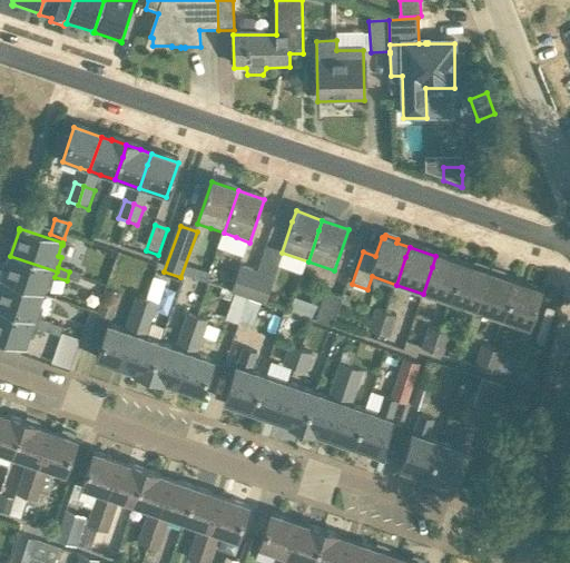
[(57,272),(10,256),(7,268),(3,267),(0,276),(0,279),(2,280),(1,284),(43,298),(48,286),(51,287),(55,277),(57,272)]
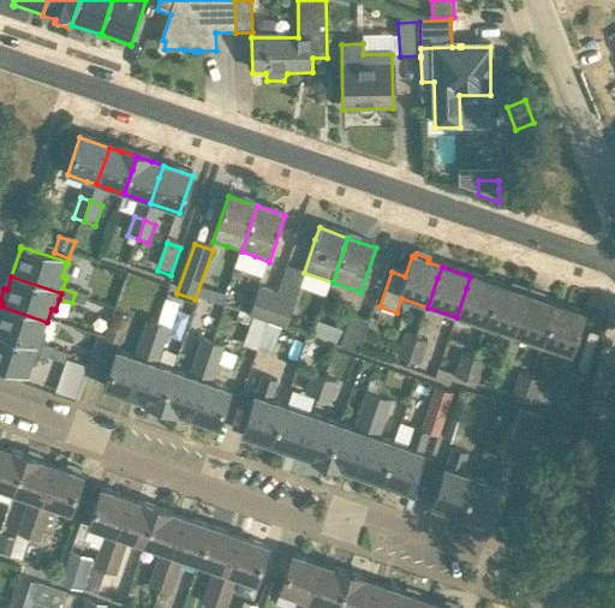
[(466,288),(457,317),(485,327),(495,298),(499,286),(470,276),(466,288)]
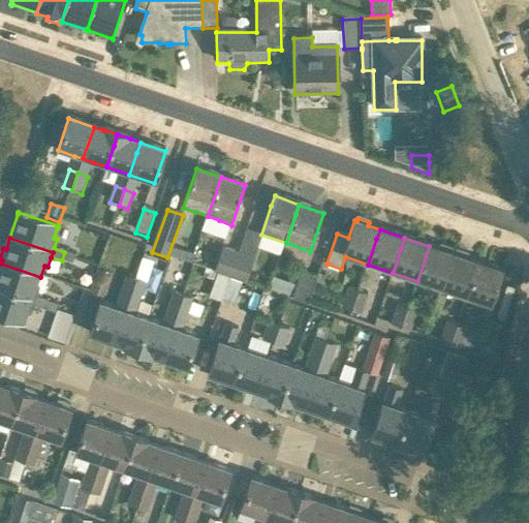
[(417,281),(442,289),(454,254),(452,253),(453,250),(440,247),(439,250),(429,246),(426,256),(417,281)]
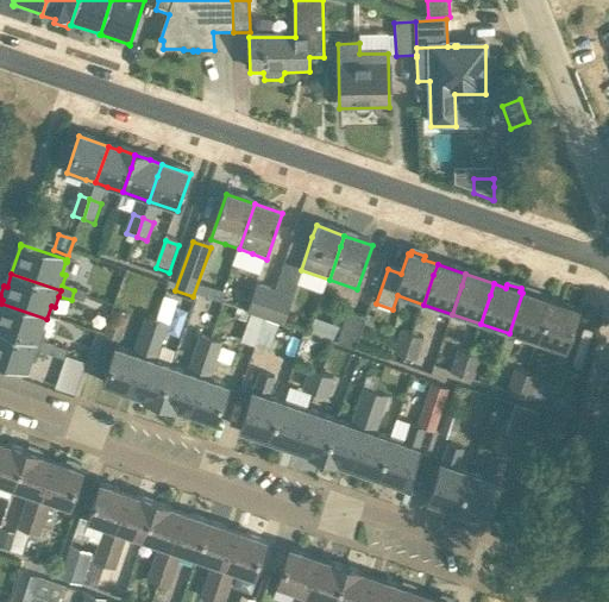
[(264,321),(274,293),(258,288),(257,292),(249,315),(251,317),(264,321)]
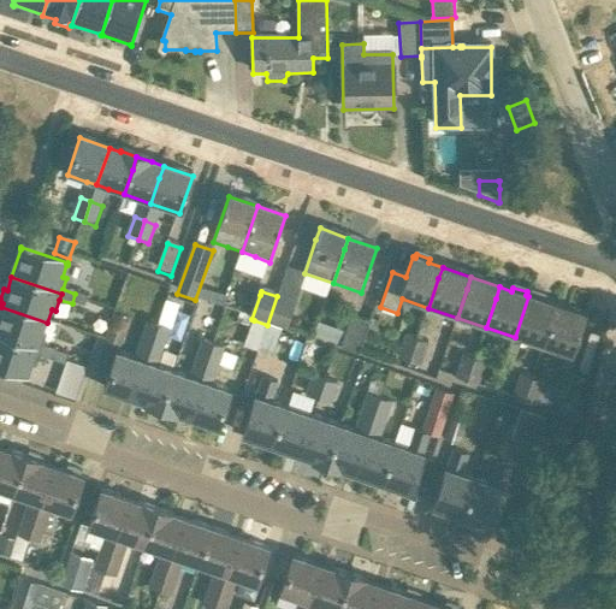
[(88,299),(75,294),(72,303),(84,308),(88,299)]
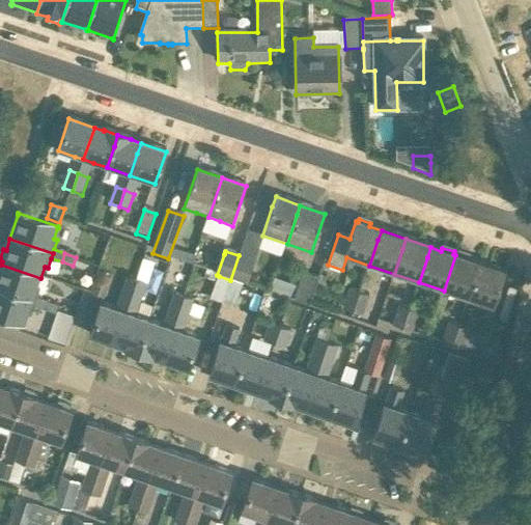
[(444,291),(468,299),(480,264),(469,260),(470,257),(458,253),(456,256),(455,255),(444,291)]
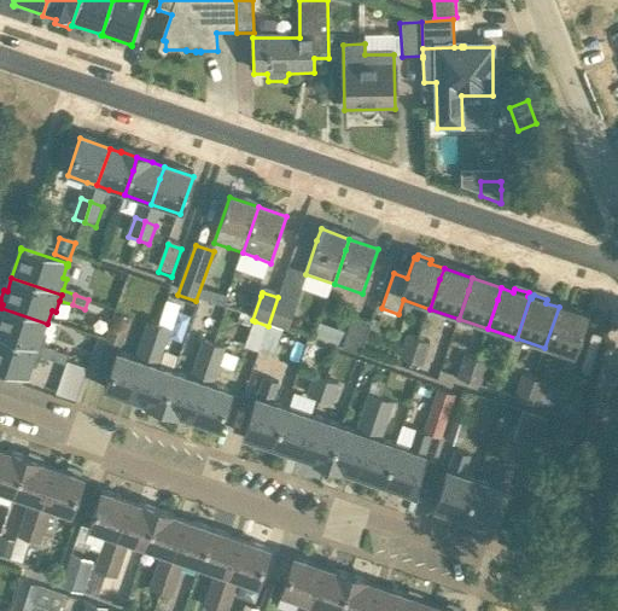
[(278,297),(268,326),(284,331),(286,332),(297,304),(278,297)]
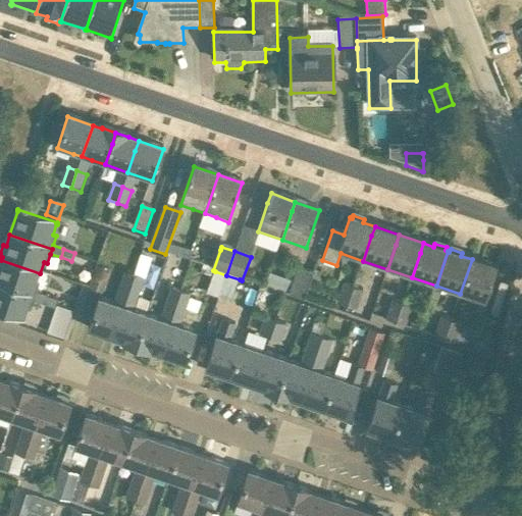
[(472,259),(460,294),(484,302),(497,267),(494,266),(494,267),(472,259)]
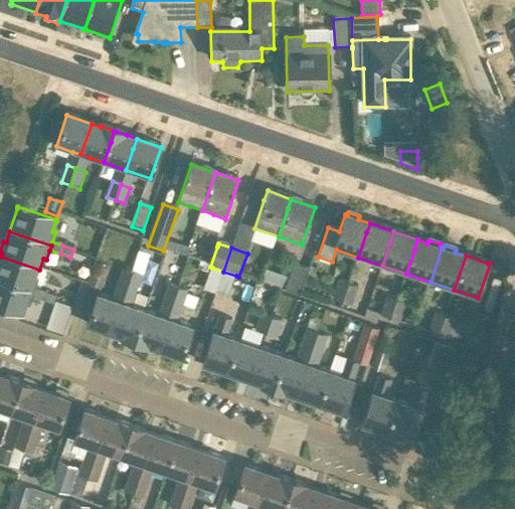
[(39,270),(1,257),(0,259),(0,283),(34,295),(33,299),(43,303),(46,295),(35,291),(39,282),(35,281),(39,270)]
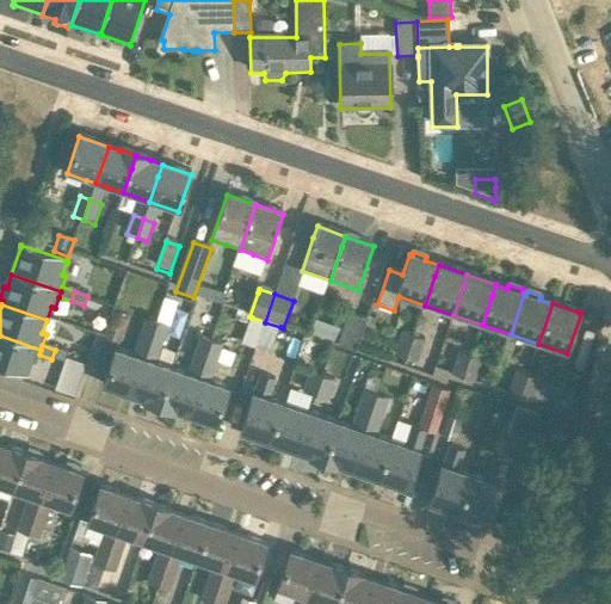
[(252,318),(250,316),(238,313),(234,324),(248,328),(252,318)]
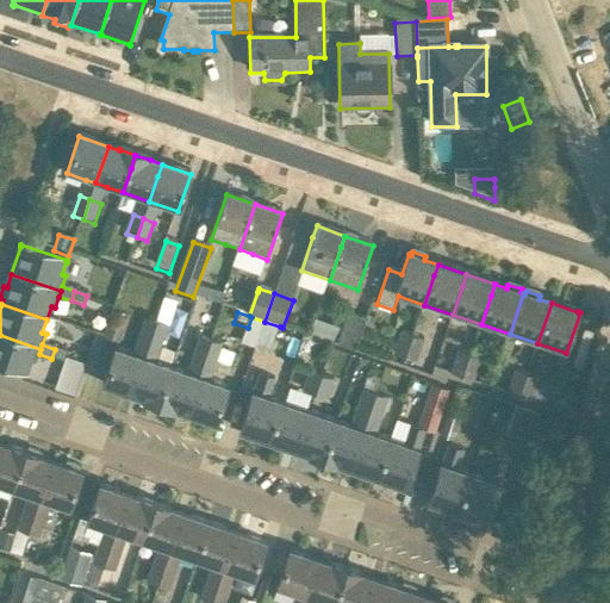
[(348,316),(337,347),(355,353),(366,322),(348,316)]
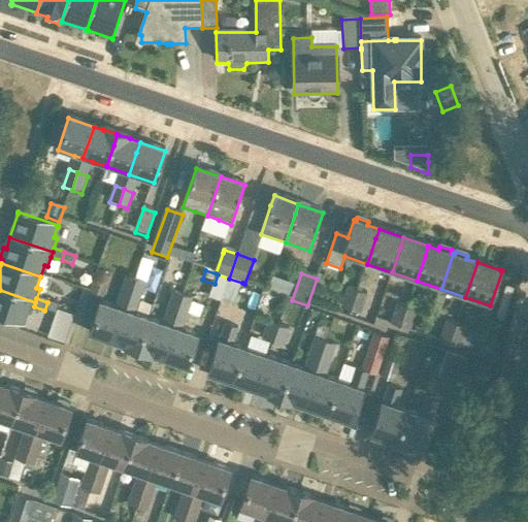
[(98,274),(91,295),(103,298),(109,279),(98,274)]
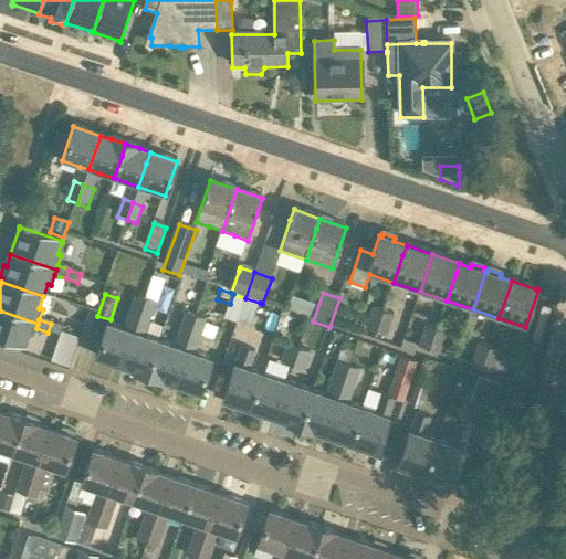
[(237,325),(245,298),(233,294),(230,304),(224,319),(237,325)]
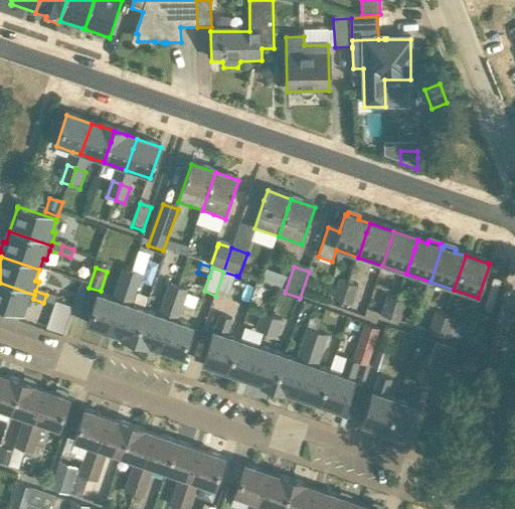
[(118,287),(127,290),(132,274),(124,271),(118,287)]
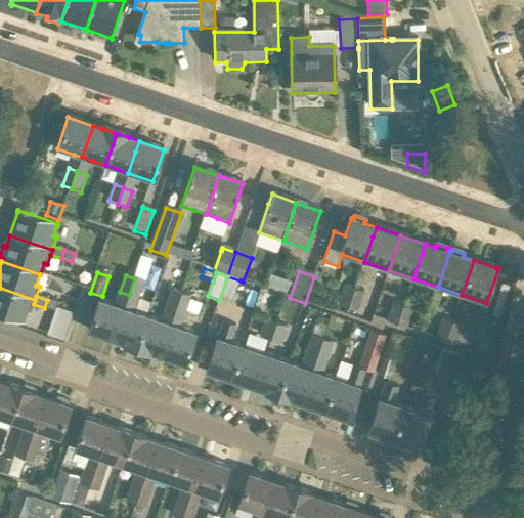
[(241,281),(227,276),(219,301),(231,305),(241,281)]
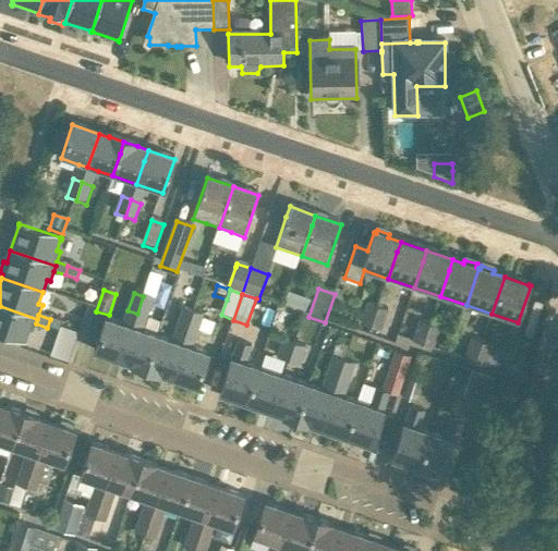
[(283,308),(295,313),(301,298),(289,294),(283,308)]
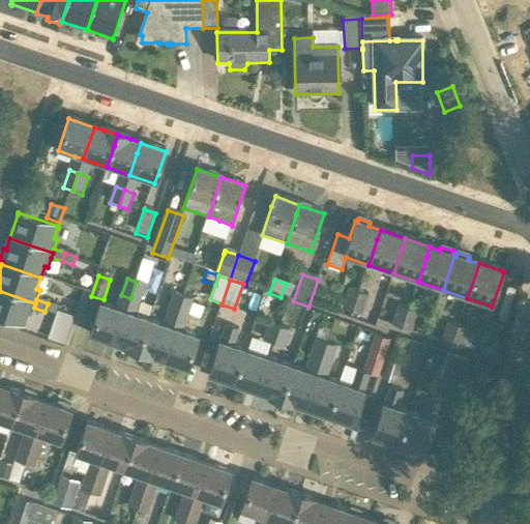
[(130,298),(140,301),(145,285),(136,282),(130,298)]
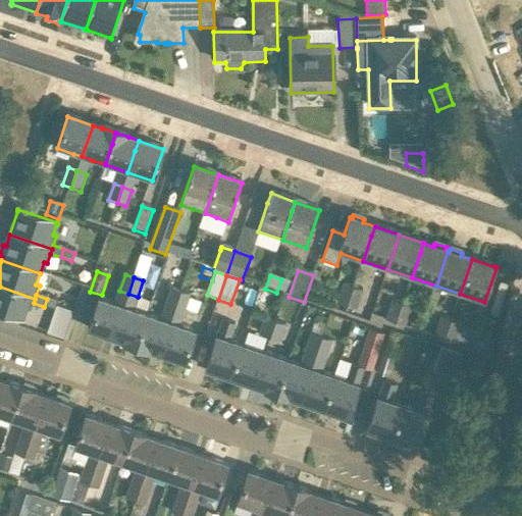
[(337,305),(347,308),(353,289),(344,286),(337,305)]
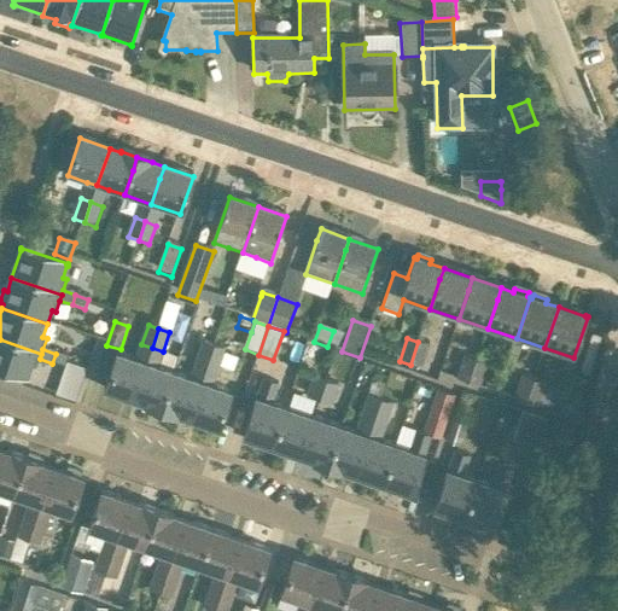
[(41,354),(0,339),(0,377),(0,378),(1,374),(28,383),(28,382),(31,368),(36,370),(40,359),(41,354)]
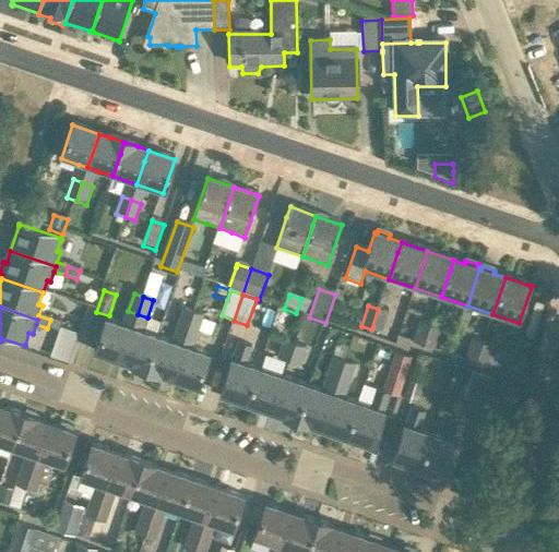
[(378,309),(371,330),(381,333),(389,312),(378,309)]
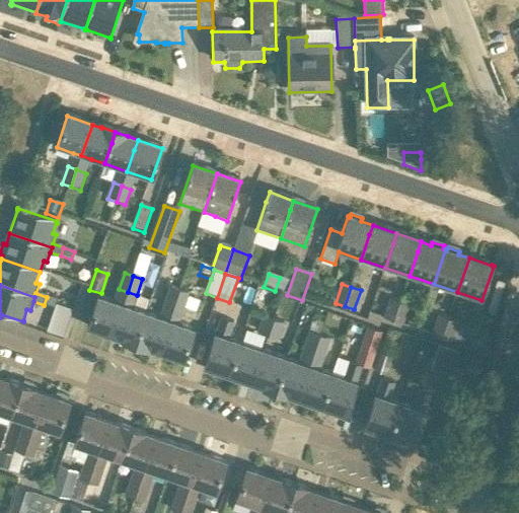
[(169,288),(164,303),(174,306),(179,291),(169,288)]
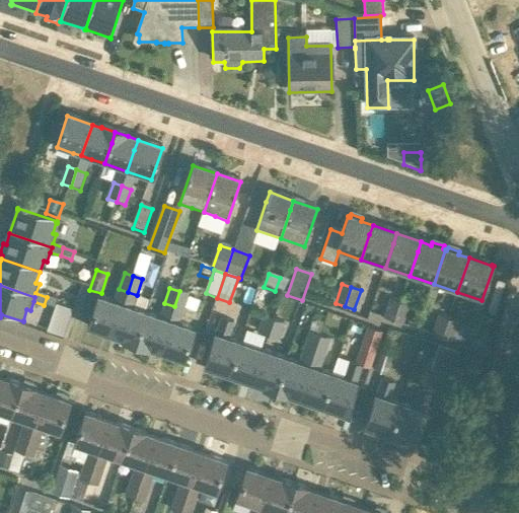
[(190,295),(179,291),(174,306),(184,310),(190,295)]
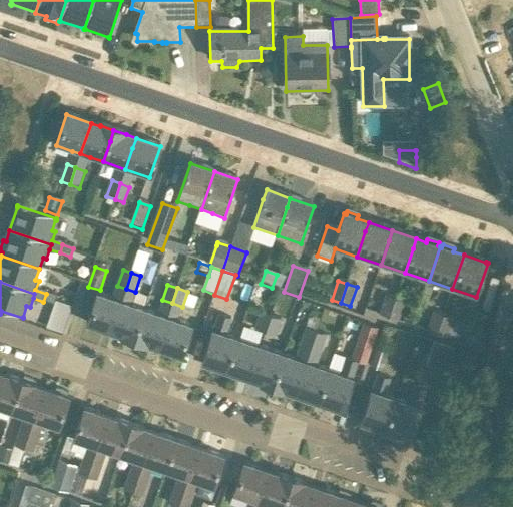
[(57,297),(46,294),(43,302),(54,305),(57,297)]
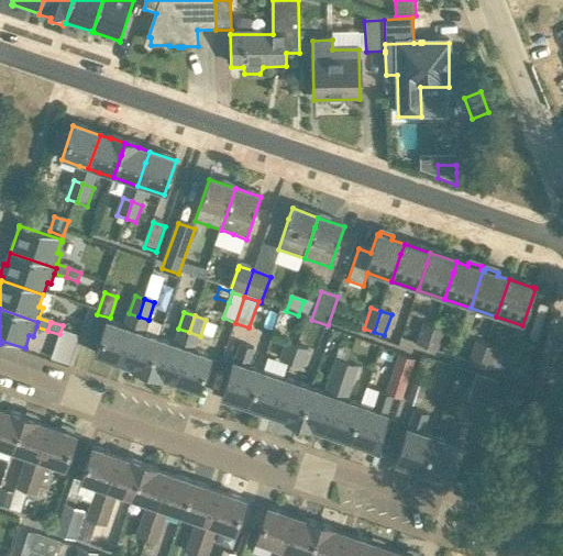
[(96,357),(122,366),(133,332),(107,323),(96,357)]
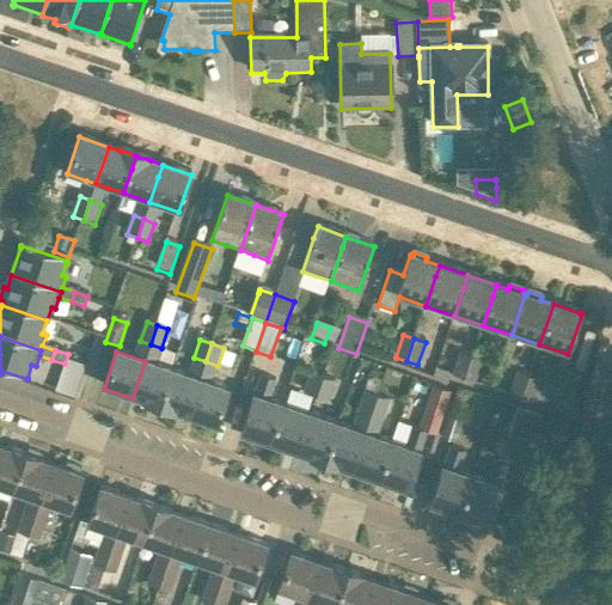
[(464,380),(472,358),(460,354),(453,377),(464,380)]
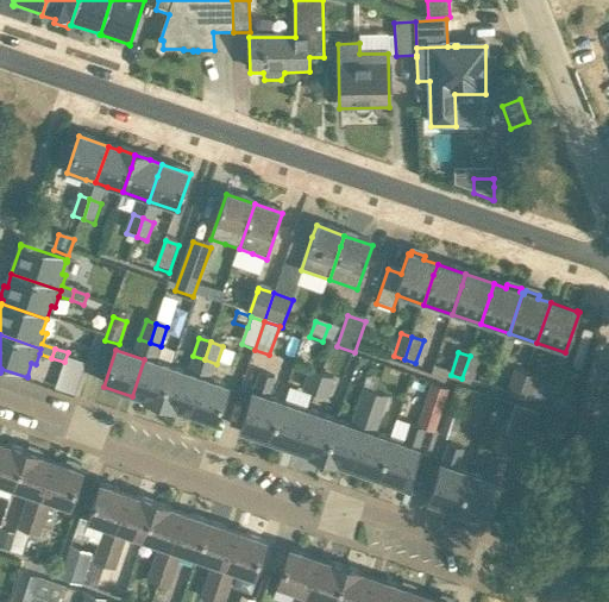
[(481,361),(470,356),(462,378),(473,383),(481,361)]
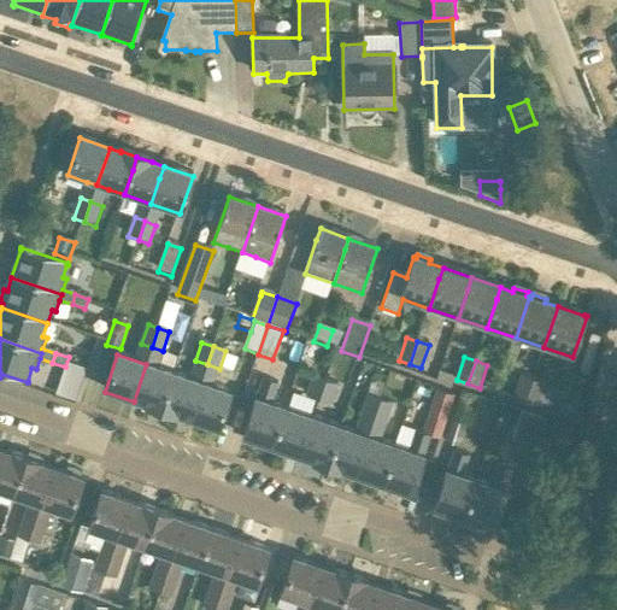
[(66,364),(65,367),(63,376),(80,382),(84,369),(66,364)]
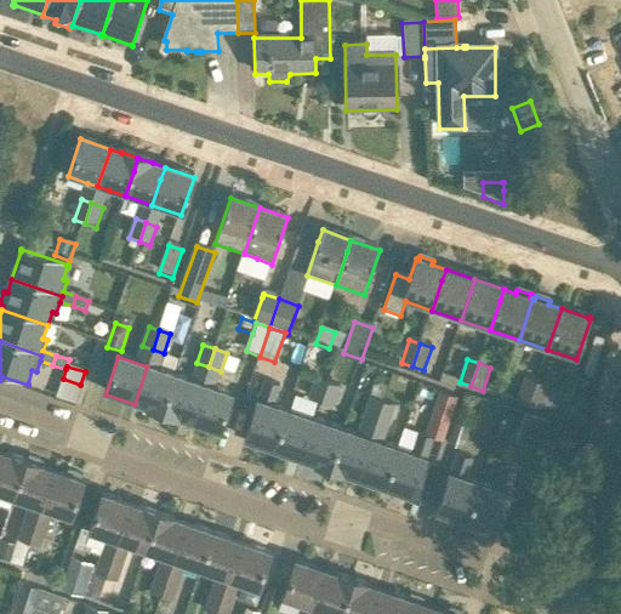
[(144,408),(161,414),(163,413),(166,401),(175,377),(157,371),(147,367),(135,404),(144,408)]
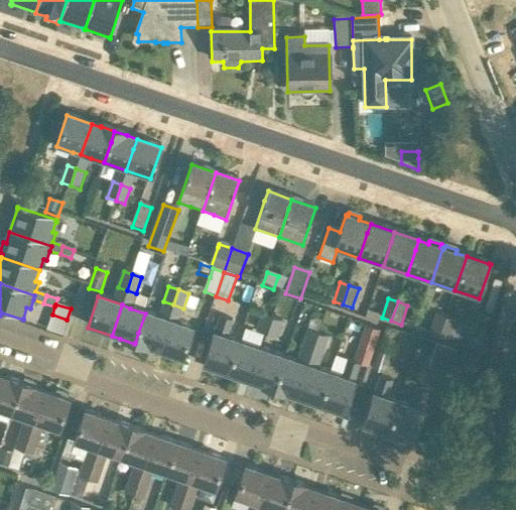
[(178,324),(183,308),(173,304),(168,321),(158,350),(182,358),(190,329),(178,324)]
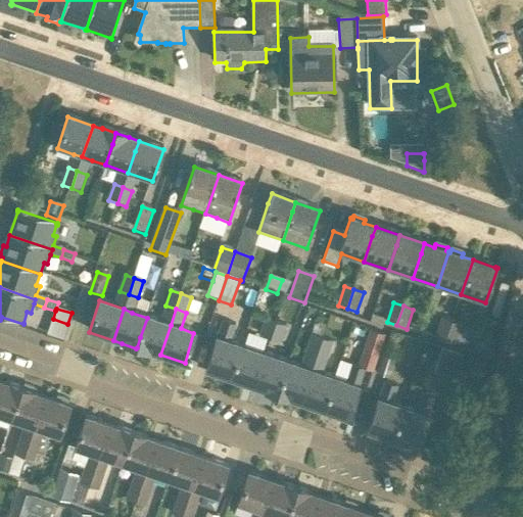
[(159,322),(147,318),(140,337),(137,347),(141,348),(139,354),(149,358),(151,351),(160,355),(171,325),(159,322)]
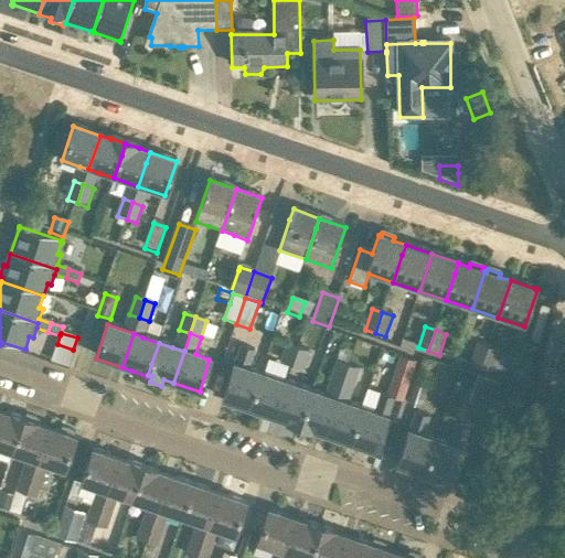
[(478,345),(470,366),(481,369),(488,349),(478,345)]
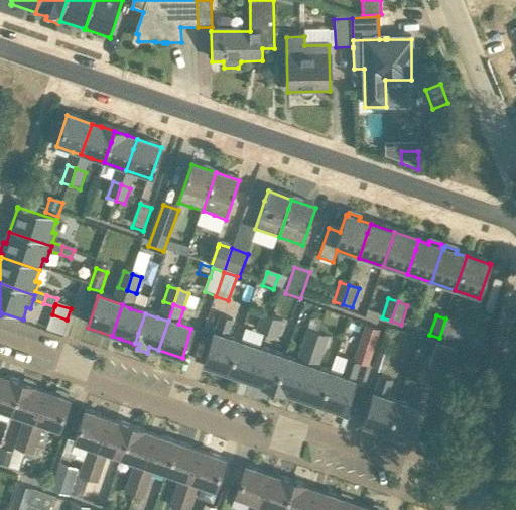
[(267,336),(272,320),(261,316),(256,332),(267,336)]
